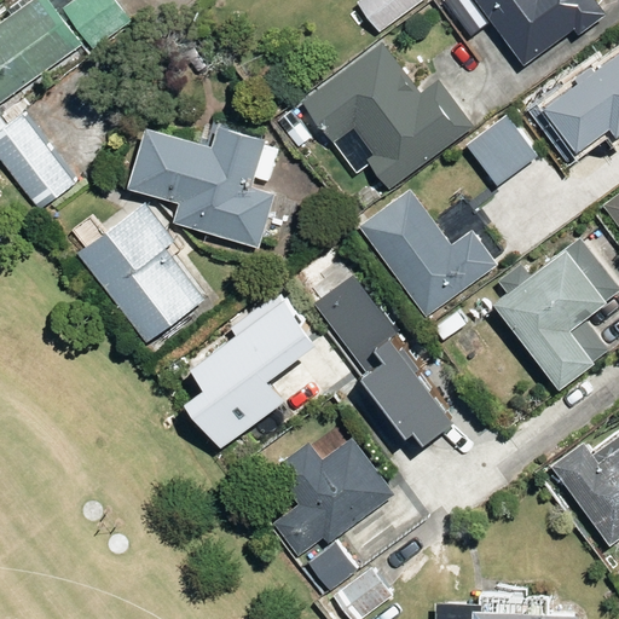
[(0,102),(85,42),(53,0),(28,0),(0,21),(0,102)]
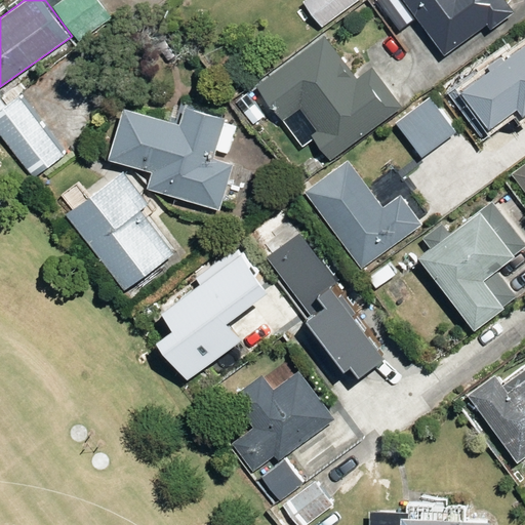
[(58,0),(54,3),(81,40),(113,16),(101,0),(58,0)]
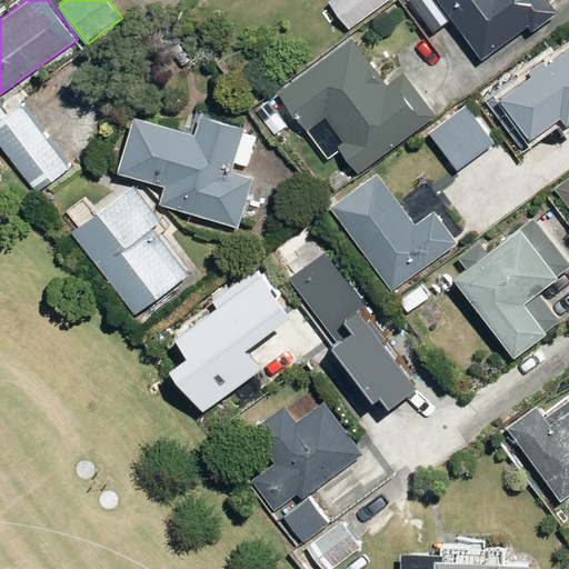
[(349,31),(387,0),(329,0),(326,3),(349,31)]
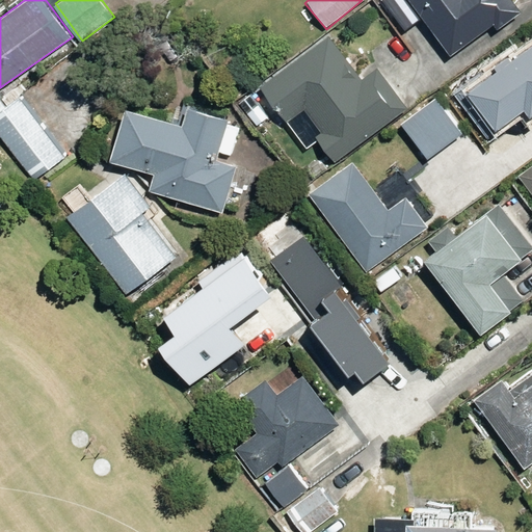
[(421,18),(449,56),(493,25),(497,31),(524,11),(515,0),(382,0),(404,29),(421,18)]
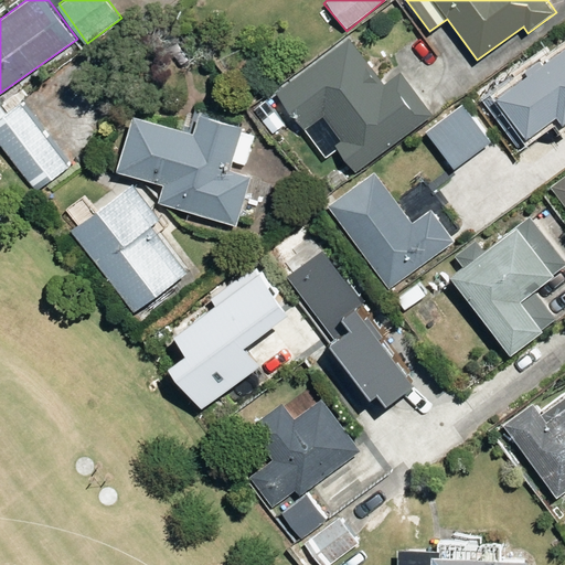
[(338,149),(354,171),(432,115),(400,72),(383,84),(347,35),(270,91),(321,160),(338,149)]
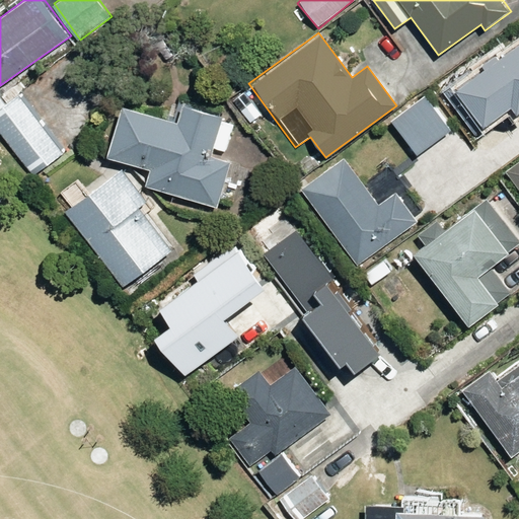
[(514,115),(518,110),(518,35),(493,57),(487,50),(437,89),(472,134),(508,106),(514,115)]
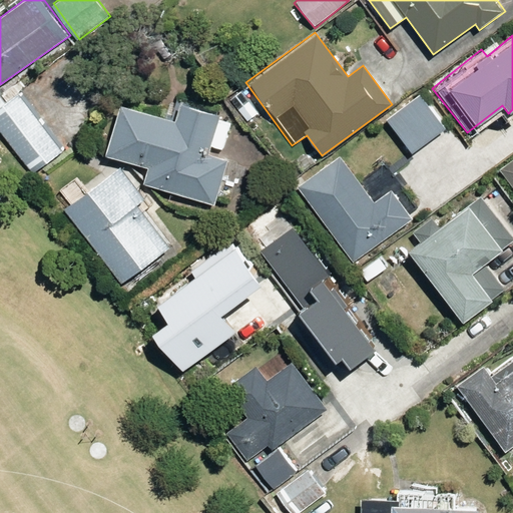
[(0,91),(0,126),(34,172),(64,149),(15,84),(1,94),(0,91)]
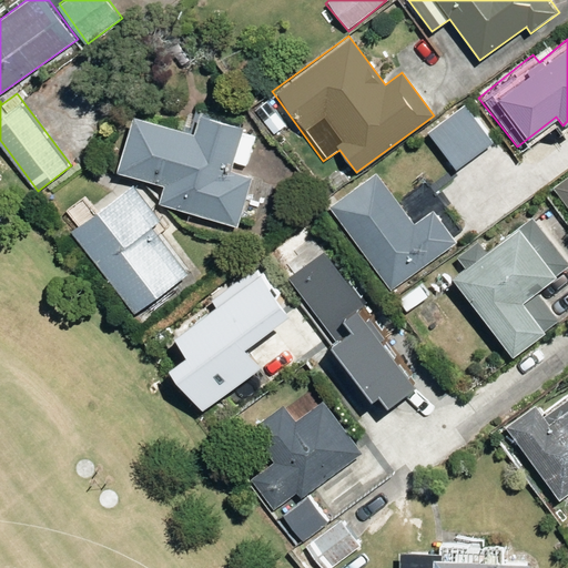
[(494,140),(465,101),(424,132),(454,171),(494,140)]
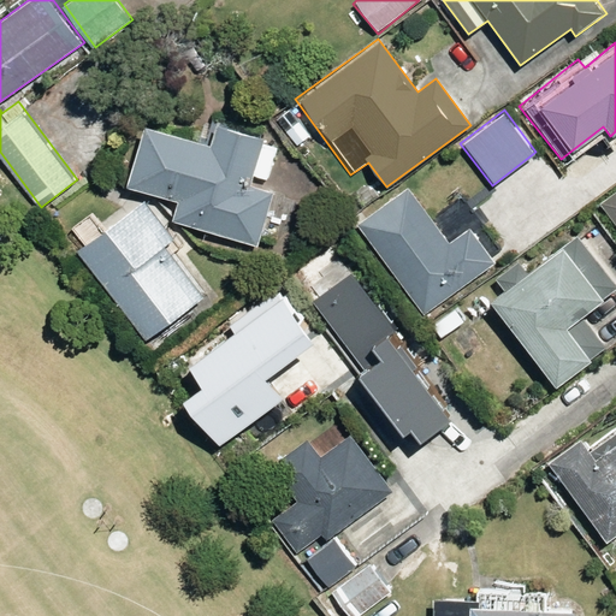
[(137,129),(124,188),(176,200),(170,226),(260,247),(272,194),(252,189),(254,175),(272,179),(280,144),(212,129),(208,146),(137,129)]
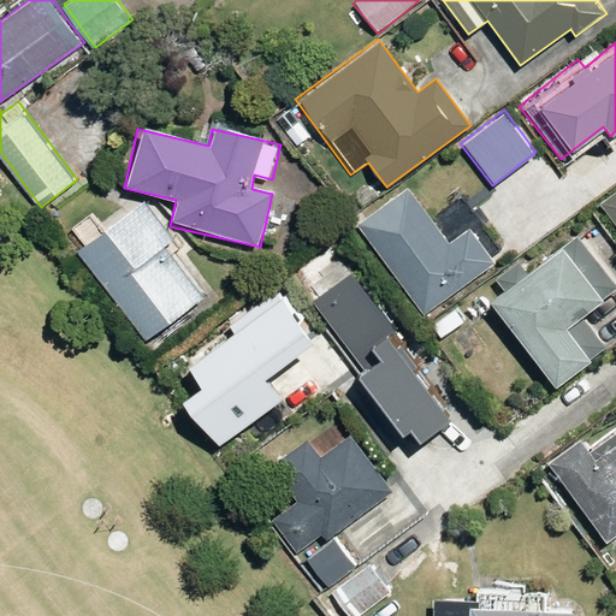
[(404,183),(351,221),(421,317),(497,261),(469,224),(446,241),(404,183)]
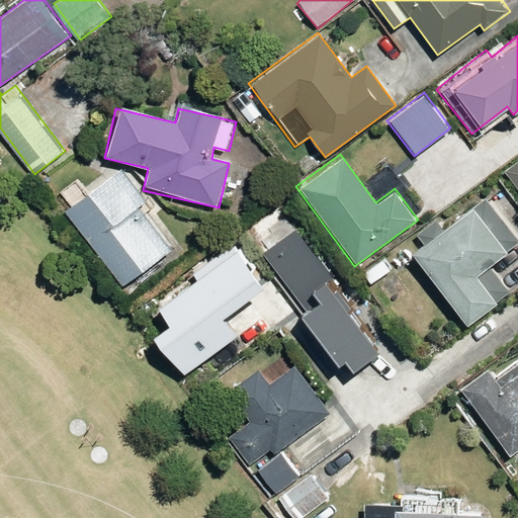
[(517,159),(501,173),(517,194),(517,159)]
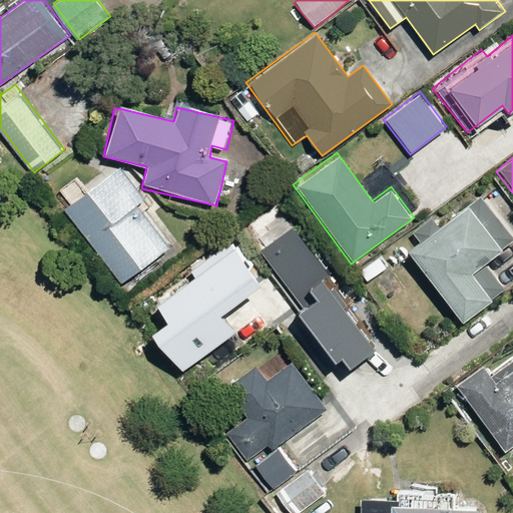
[(75,178),(55,194),(122,284),(171,247),(142,208),(149,203),(120,163),(84,190),(75,178)]
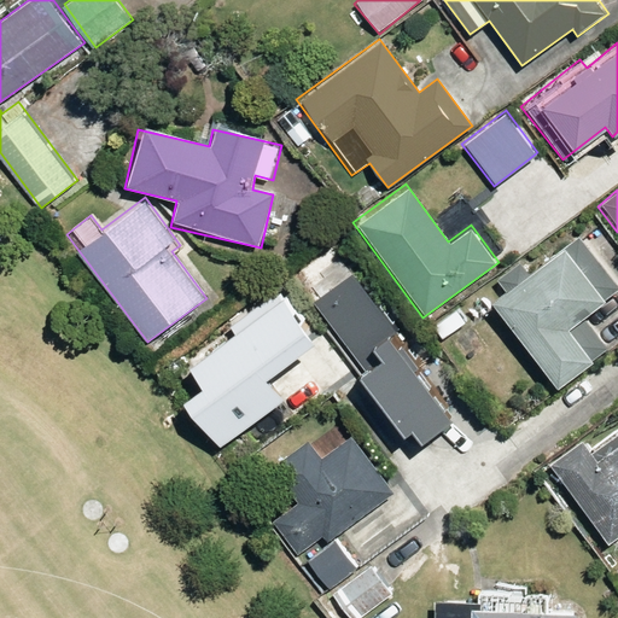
[(613,289),(572,237),(488,303),(555,390),(596,359),(569,324),(613,289)]
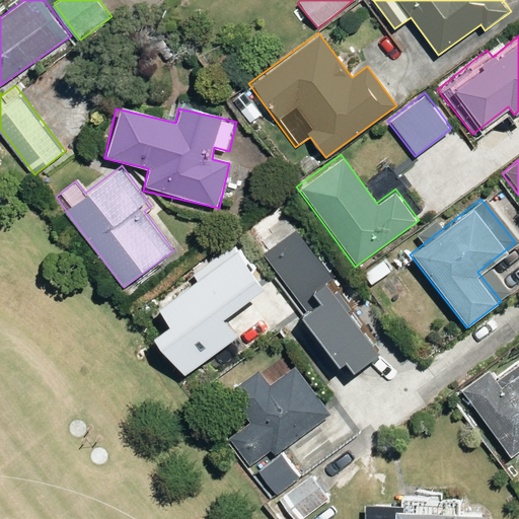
[(308,294),(331,275),(293,229),(256,258),(295,305),(308,294)]
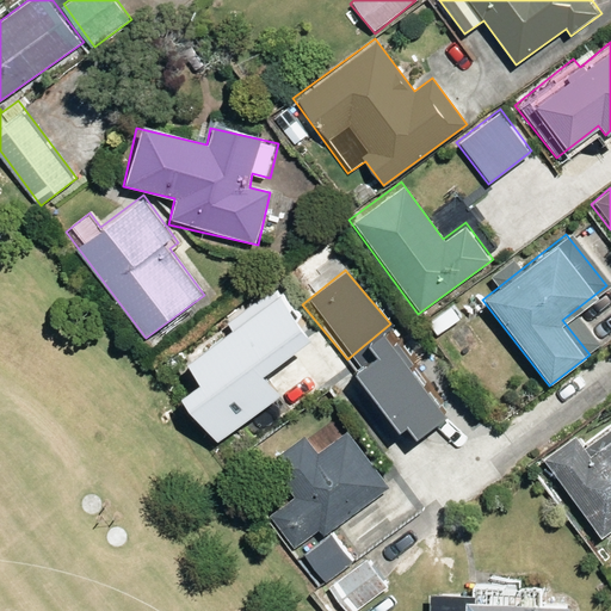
[(319,332),(287,288),(282,292),(276,285),(230,319),(235,326),(192,357),(207,377),(187,390),(222,436),(285,389),(270,368),(319,332)]
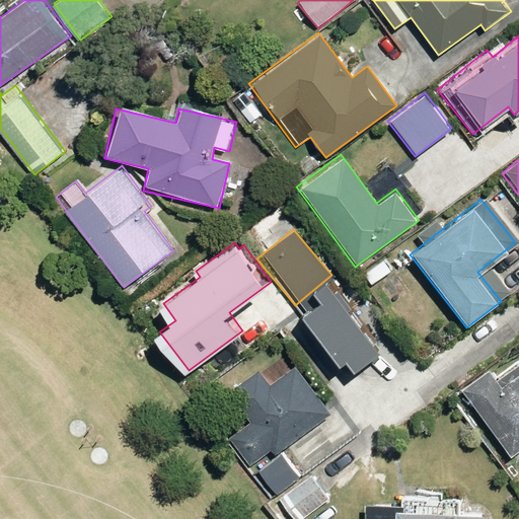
[(403,269),(391,252),(368,271),(380,287),(403,269)]
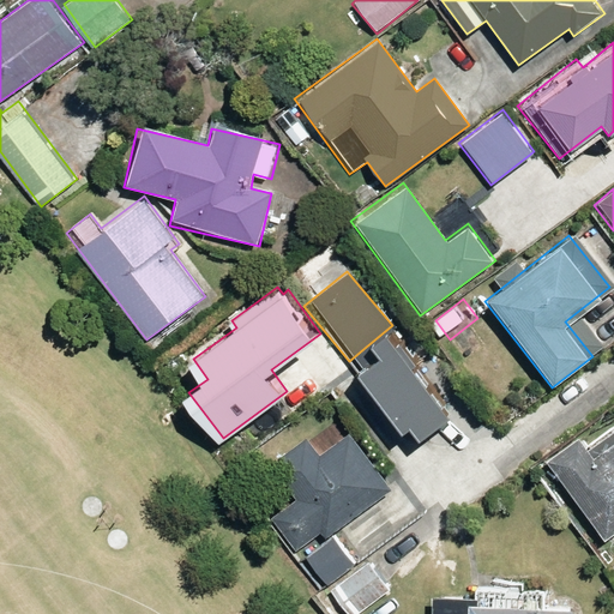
[(373,359),(342,386),(372,422),(380,415),(396,433),(407,425),(421,441),(451,416),(425,384),(434,375),(392,325),(365,348),(373,359)]
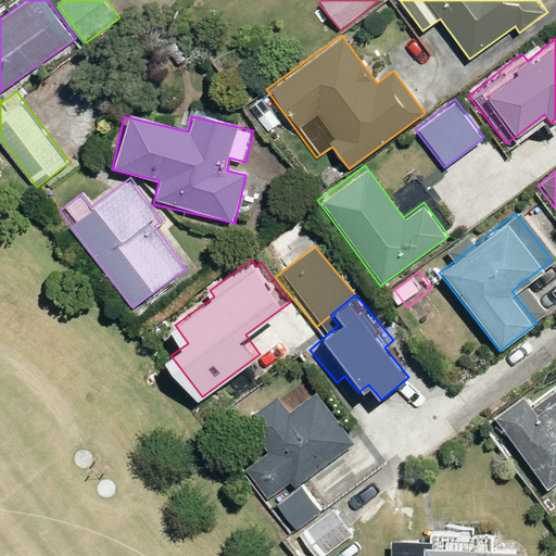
[(273,504),(303,481),(353,442),(315,392),(289,412),(277,394),(243,420),(267,452),(245,468),(273,504)]
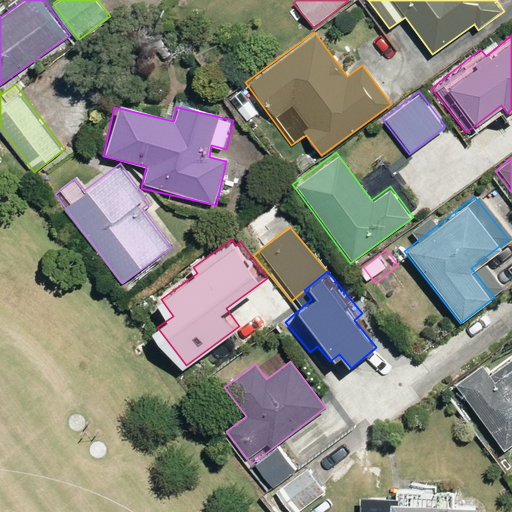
[(453,384),(503,451),(511,444),(511,365),(491,381),(479,365),(453,384)]
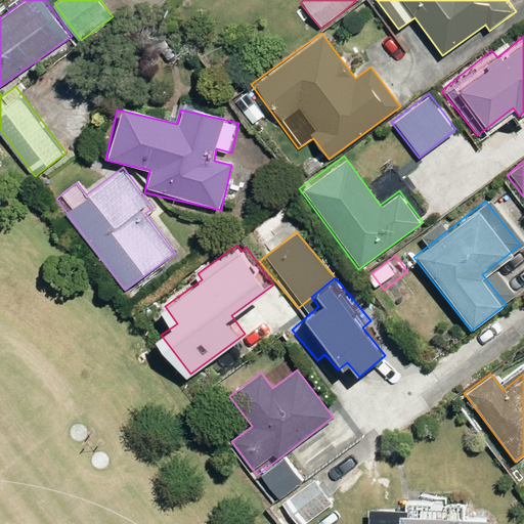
[(307,481),(286,453),(257,475),(278,503),(307,481)]
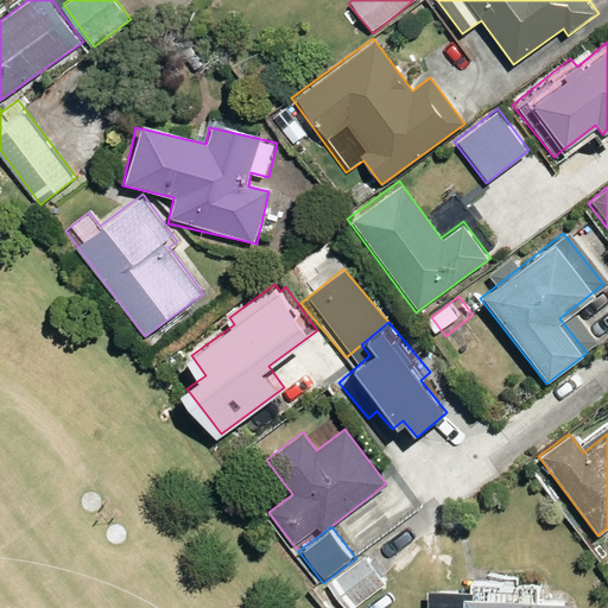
[(361,553),(356,558),(323,583),(342,607),(354,607),(385,584),(361,553)]
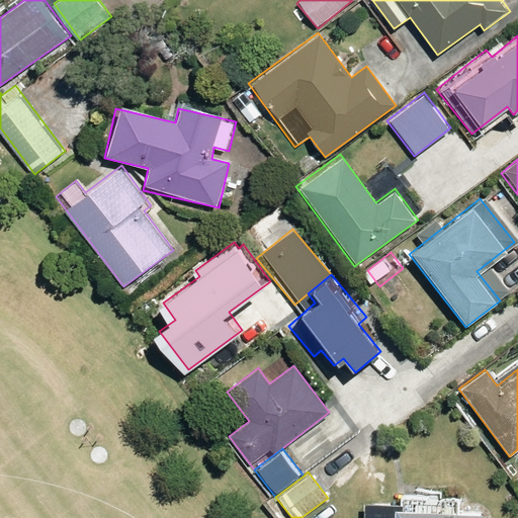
[(400,504),(362,503),(362,517),(480,517),(481,514),(460,513),(460,496),(400,494),(400,504)]
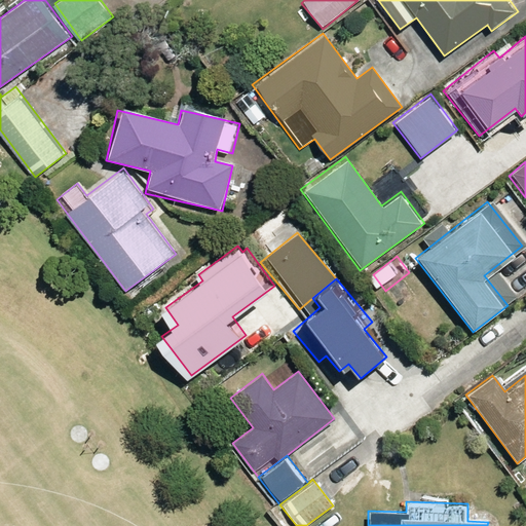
All buildings are outlined.
